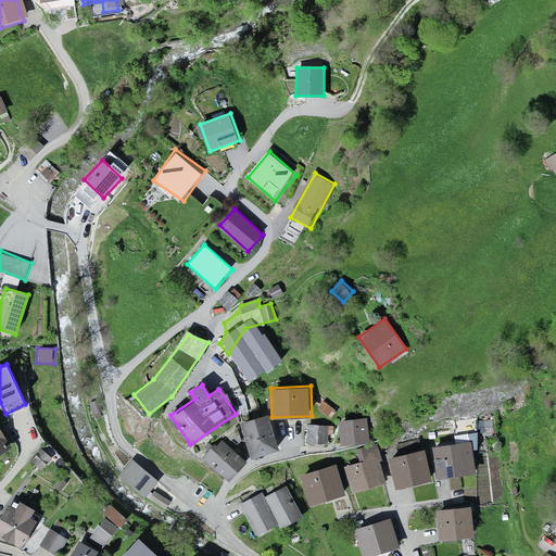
[(272,417),(269,413),(239,421),(250,458),(280,449),(272,417)]
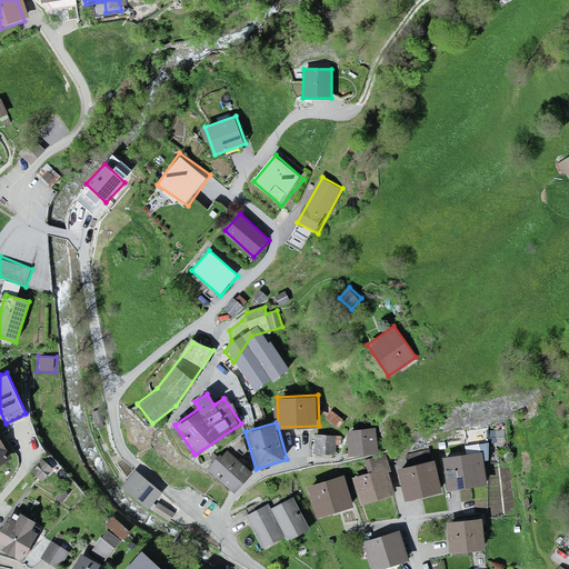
[(377,450),(373,425),(346,428),(350,455),(377,450)]
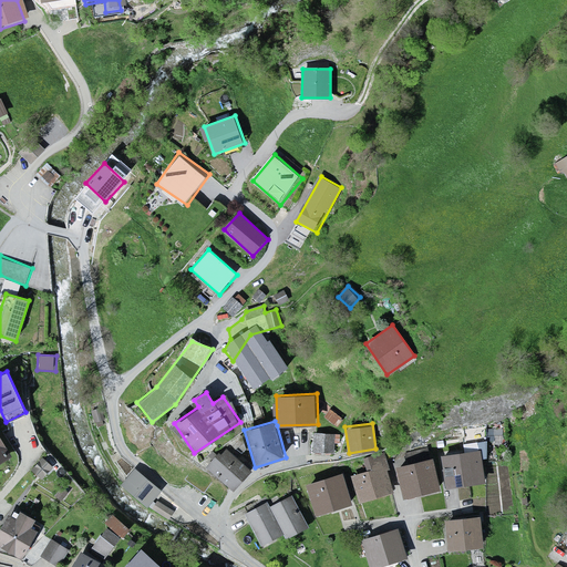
[(0,429),(0,460),(4,457),(0,451),(10,445),(0,429)]
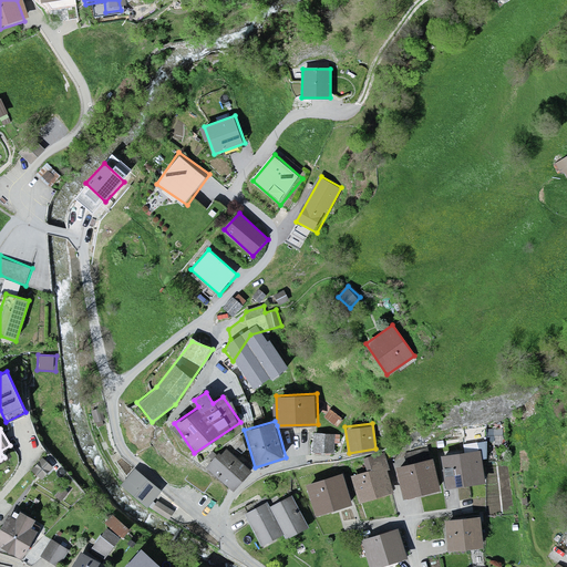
[(337,432),(315,431),(315,453),(337,453),(337,432)]
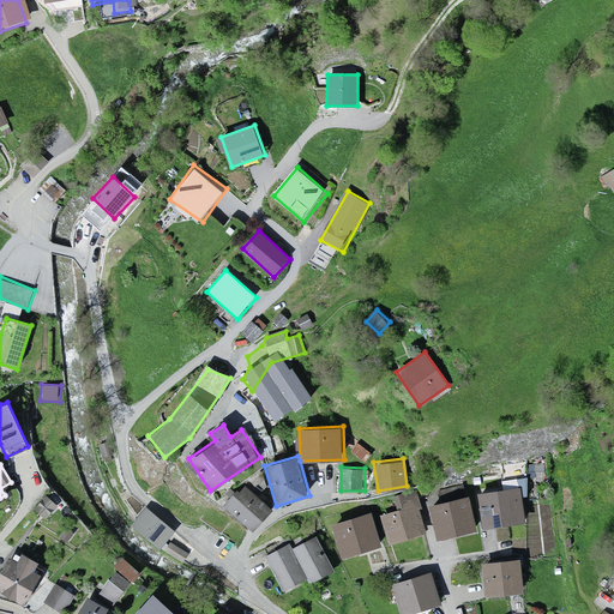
[(275,511),(246,486),(227,507),(256,533),(275,511)]
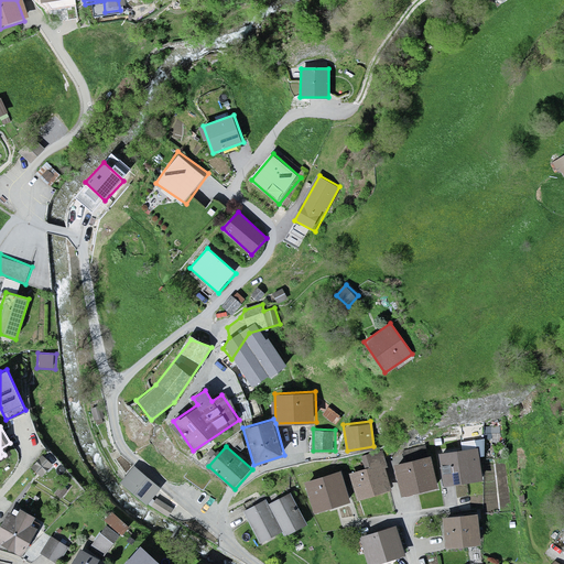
[(479,447),(438,454),(444,486),(484,479),(479,447)]
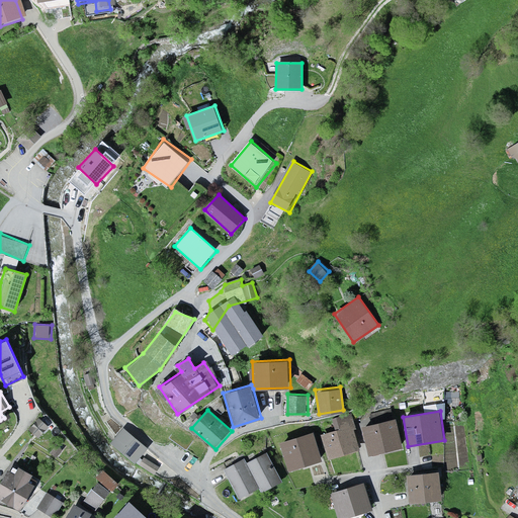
[(337,430),(321,434),(328,460),(361,452),(351,415),(334,419),(337,430)]
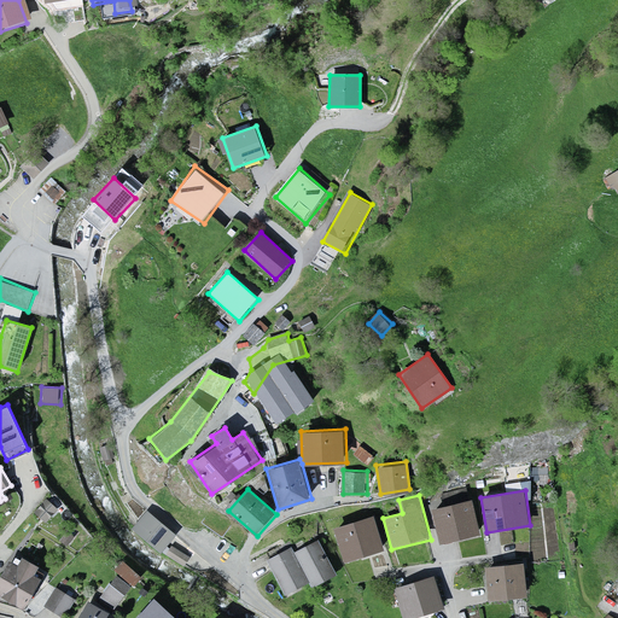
[(473,497),(433,508),(443,544),(483,535),(473,497)]
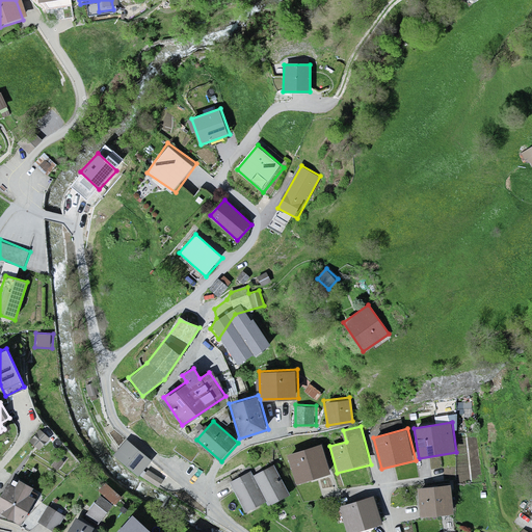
[(42,429),(31,442),(41,450),(51,437),(42,429)]
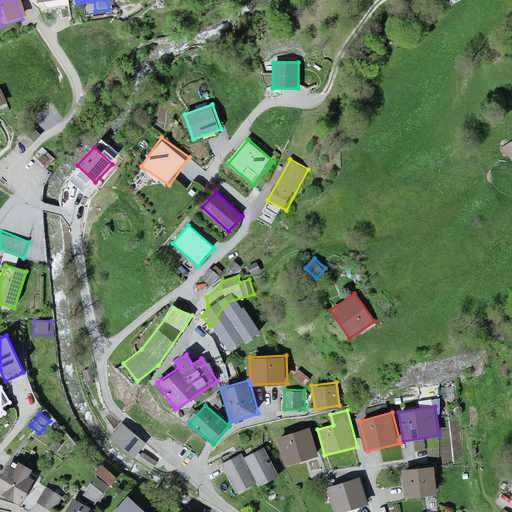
[(133,458),(146,443),(121,422),(109,438),(133,458)]
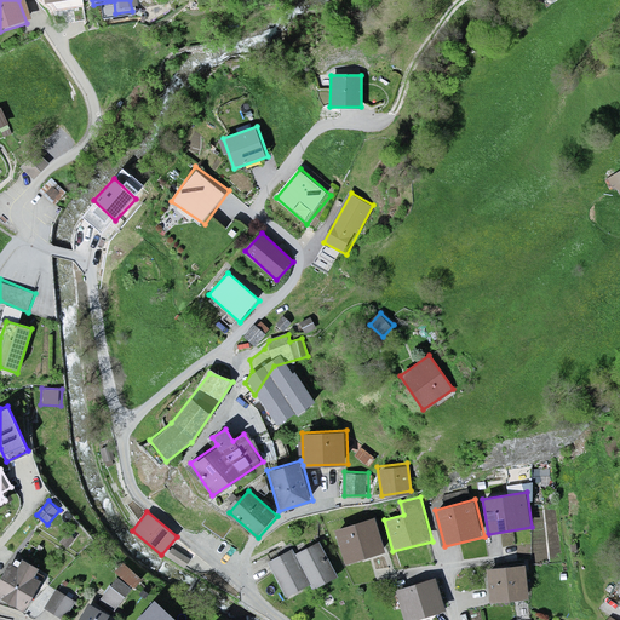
[(378,517),(337,528),(345,563),(386,552),(378,517)]
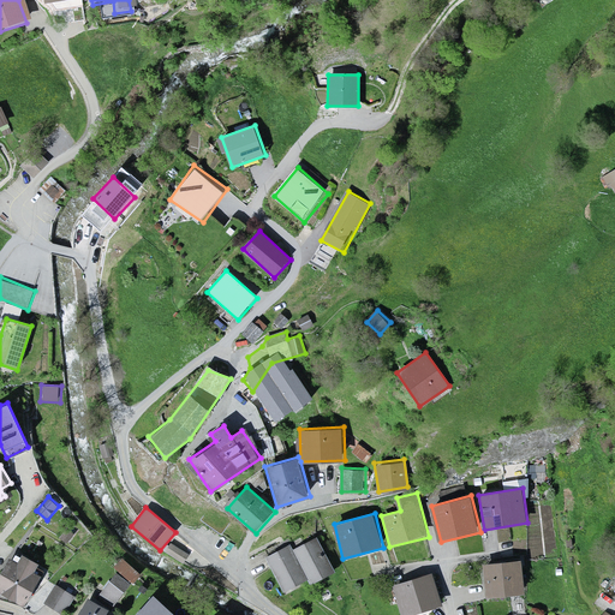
[(292,541),(264,554),(284,591),(306,580),(309,584),(336,571),(320,537),(297,549),(292,541)]
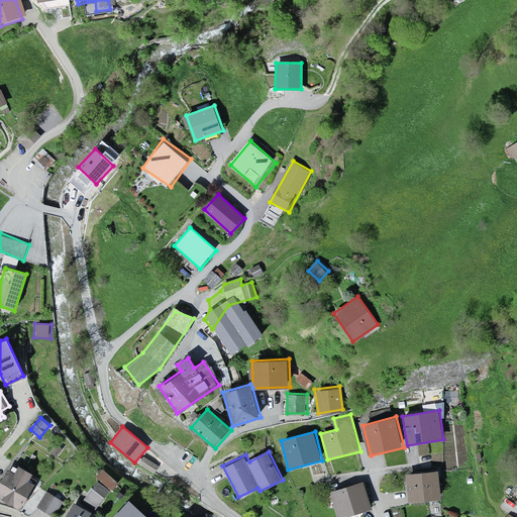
[(41,476),(12,460),(0,484),(0,497),(24,509),(41,476)]
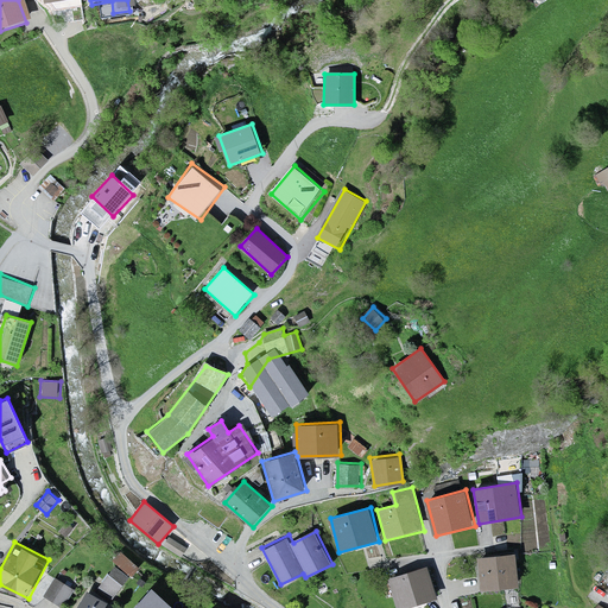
[(518,551),(477,553),(480,590),(520,588),(518,551)]
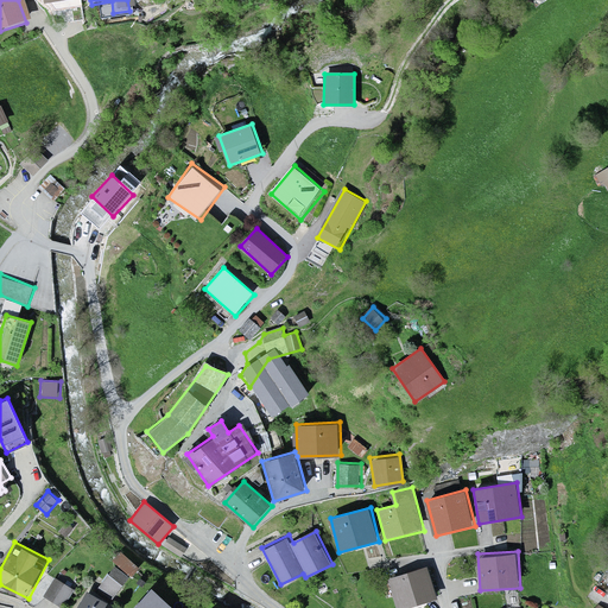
[(131,576),(114,564),(99,588),(115,599),(131,576)]
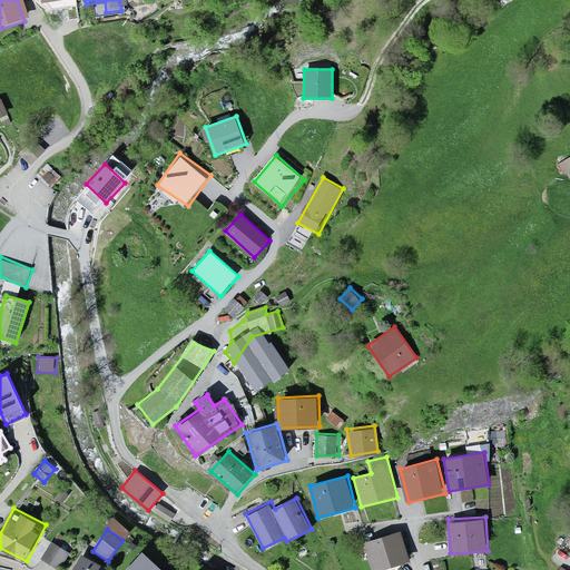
[(402,531),(365,542),(373,569),(374,569),(410,560),(402,531)]
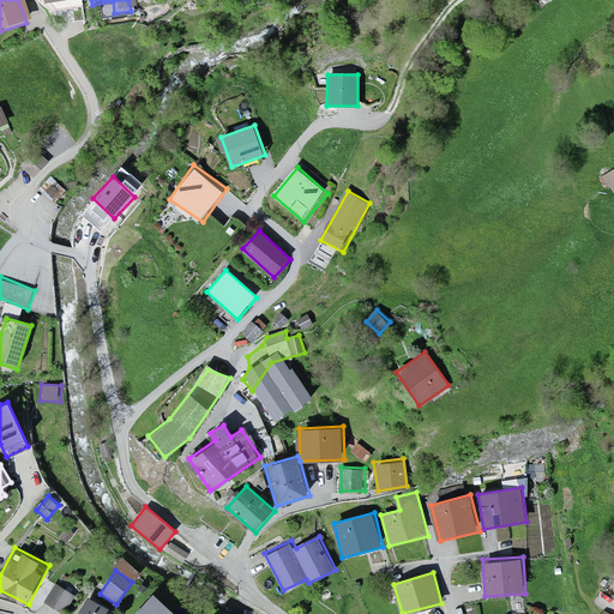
[(65,613),(77,596),(56,583),(44,601),(64,613),(65,613)]
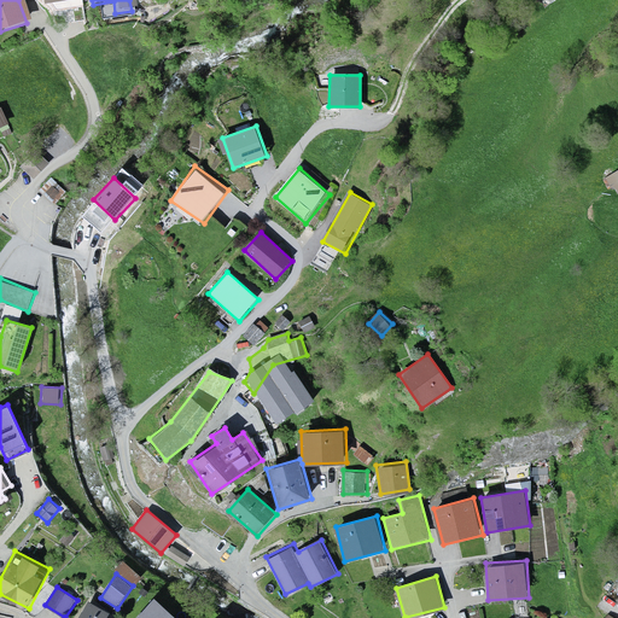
[(116,617),(88,602),(80,617),(116,617)]
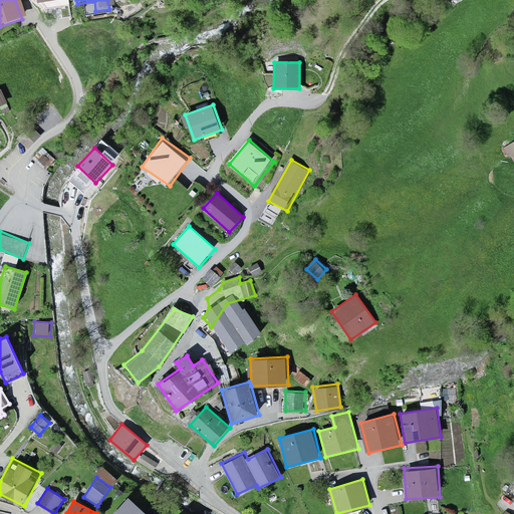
[(143,513),(127,501),(115,513),(143,513)]
